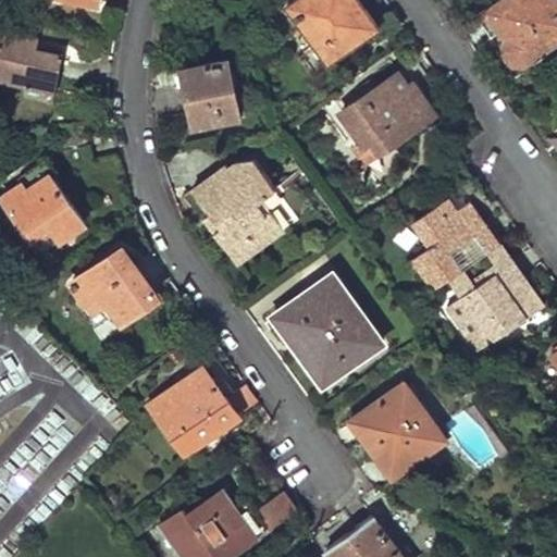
[(360,0),(292,0),(287,3),(329,60),(379,25),(360,0)]
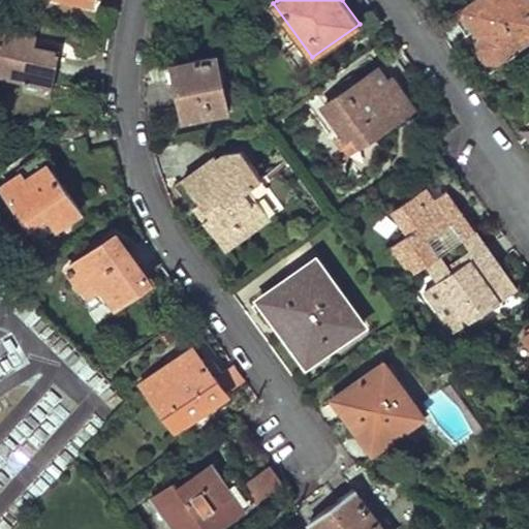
[(528,36),(528,0),(477,0),(463,11),(481,37),(479,42),(479,47),(481,54),(486,58),(491,60),(497,59),(528,36)]
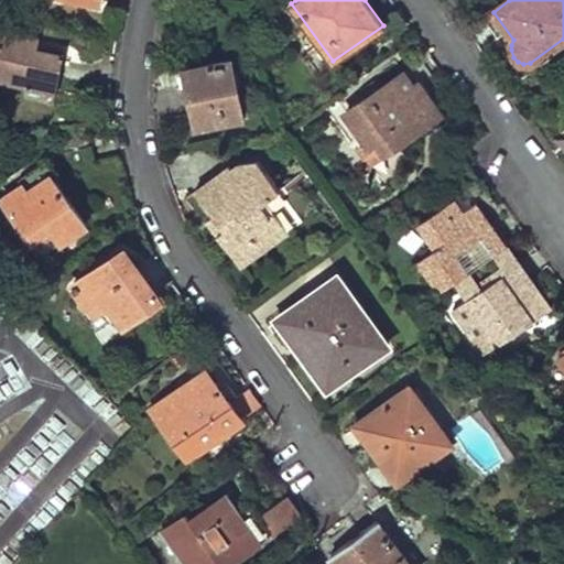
[(30,47),(31,38),(0,30),(0,79),(32,87),(33,77),(56,83),(60,69),(63,56),(30,47)]
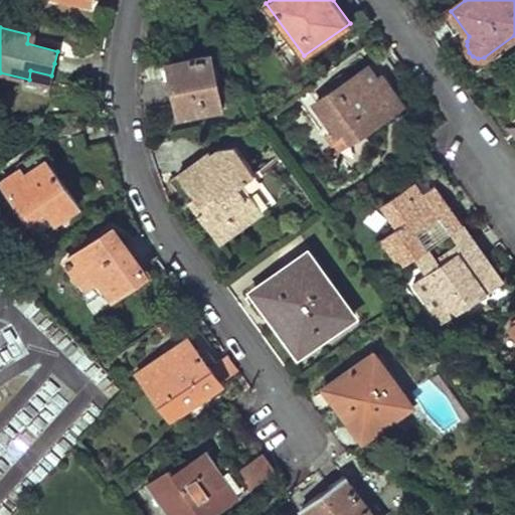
[(221,107),(211,54),(168,63),(172,80),(179,115),(221,107)]
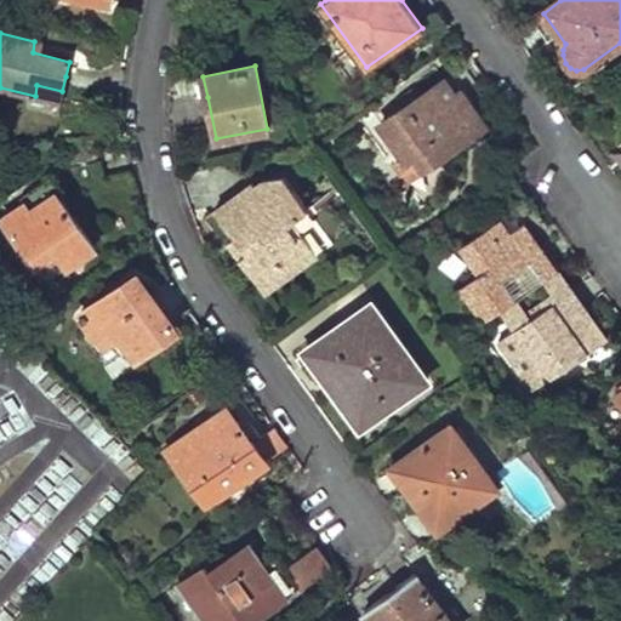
[(480,126),(445,80),(382,124),(408,161),(416,155),(425,167),(480,126)]
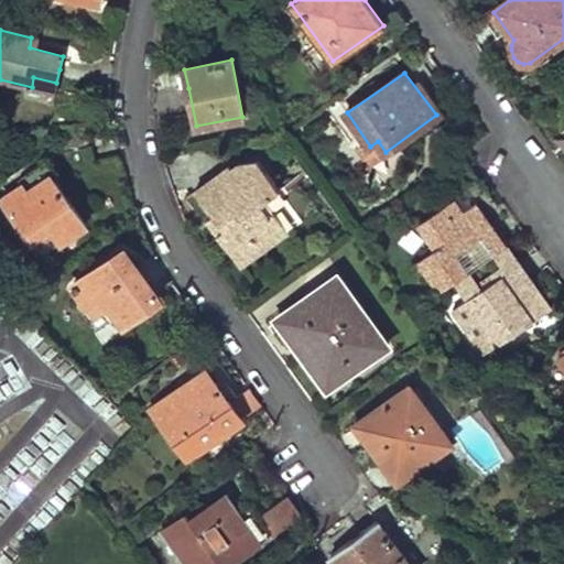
[(370,147),(365,151),(372,162),(386,152),(378,141),(370,147)]
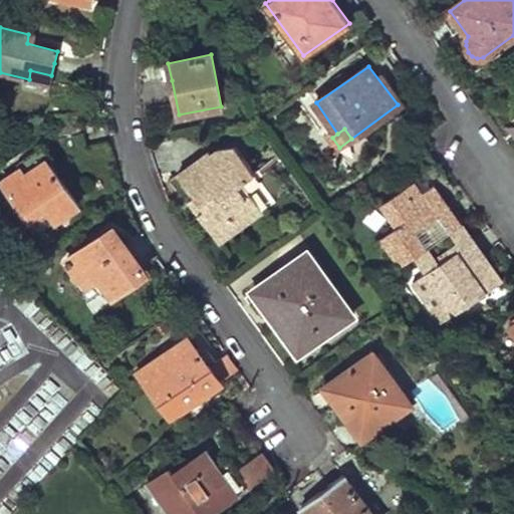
[(83,134),(54,139),(57,155),(86,150),(83,134)]
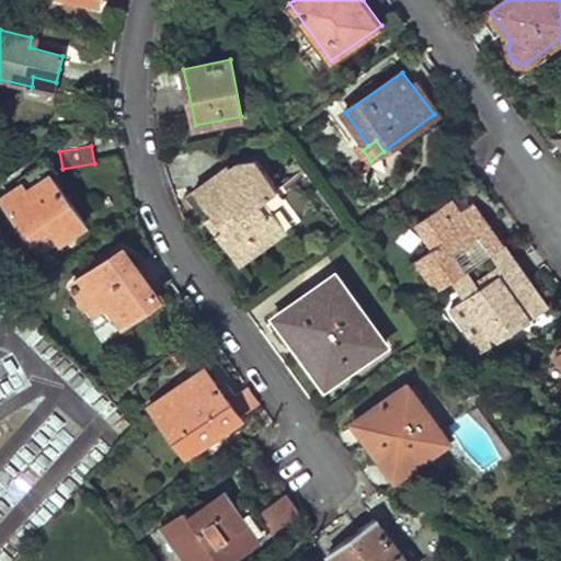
[(215,231),(238,263),(286,228),(273,210),(270,209),(267,212),(260,201),(278,187),(258,159),(238,162),(230,167),(228,163),(193,189),(212,214),(221,227),(215,231)]
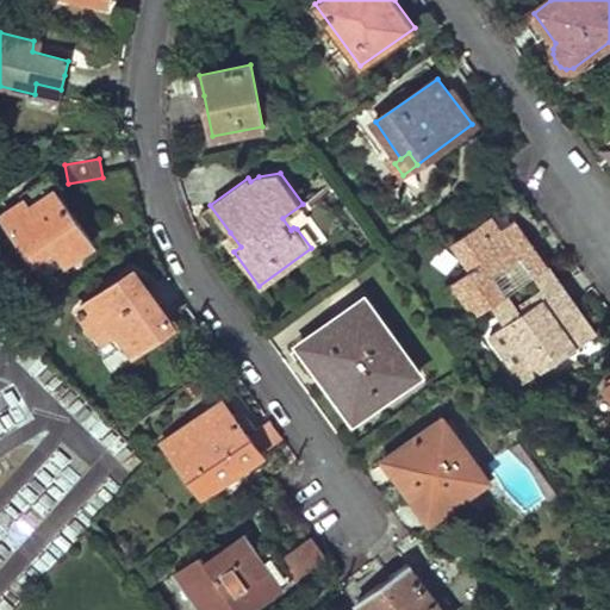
[(54,246),(64,261),(92,241),(70,211),(44,174),(5,200),(11,206),(1,213),(33,260),(54,246)]
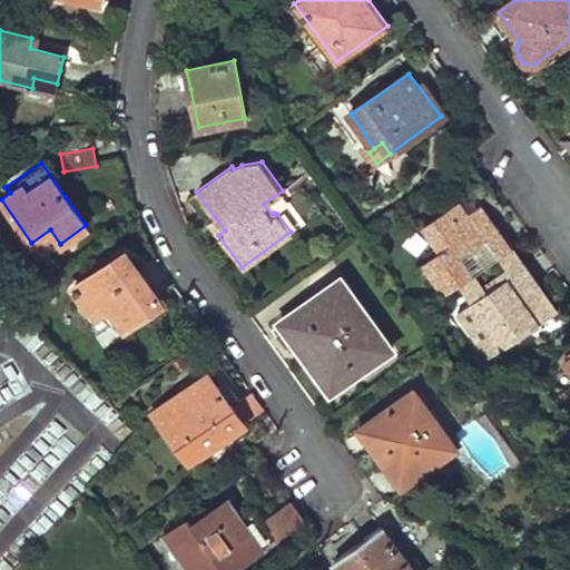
[(475,169),(463,178),(472,190),(484,183),(475,169)]
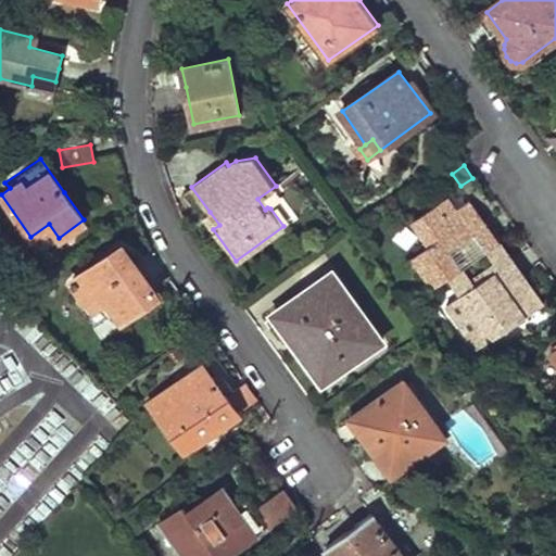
[(428,245),(411,257),(431,289),(446,278),(463,266),(485,250),(498,240),(469,199),(457,207),(449,194),(411,220),(428,245)]
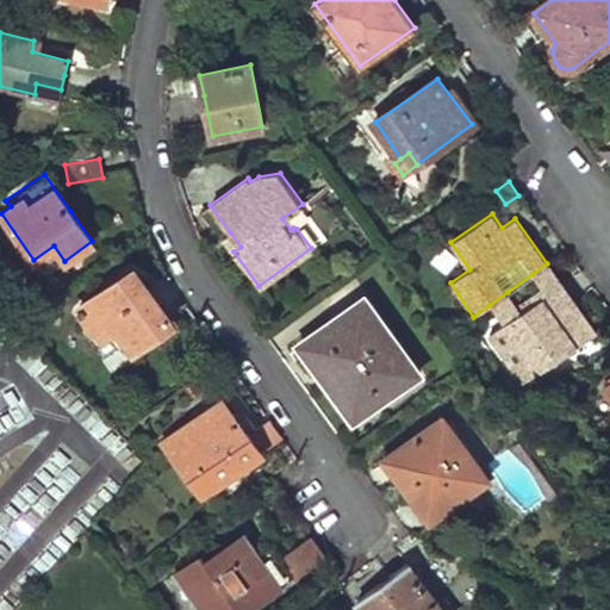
[(223,237),(234,251),(241,247),(230,232),(223,237)]
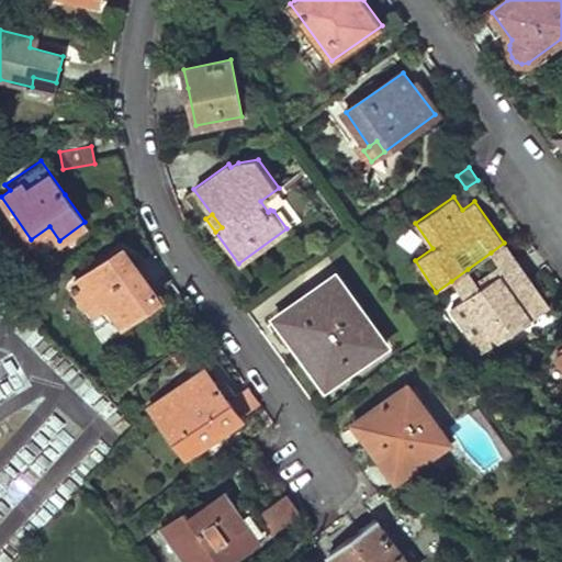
[(530,280),(504,243),(491,253),(504,271),(508,268),(521,287),(530,280)]
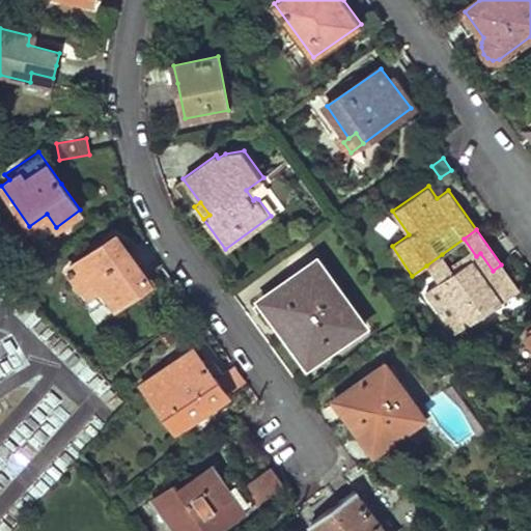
[(136,261),(118,235),(73,267),(82,283),(99,273),(118,303),(149,281),(136,261)]
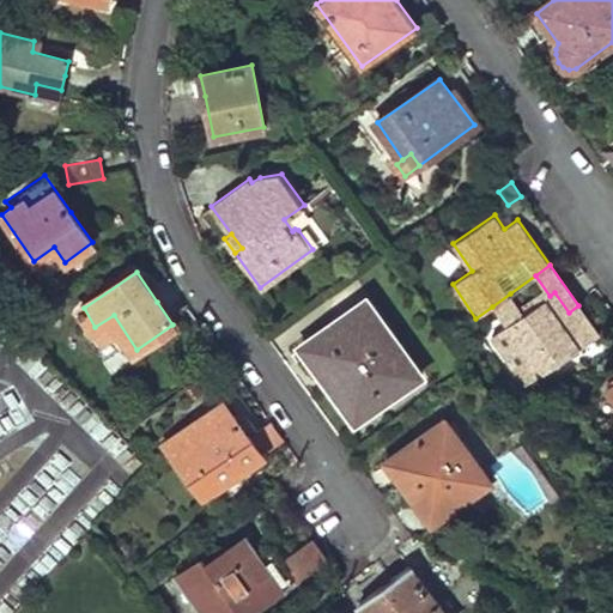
[(510,293),(492,307),(507,328),(492,338),(517,374),(536,359),(546,374),(581,349),(571,337),(590,322),(578,305),(569,313),(554,292),(550,296),(525,314),(510,293)]
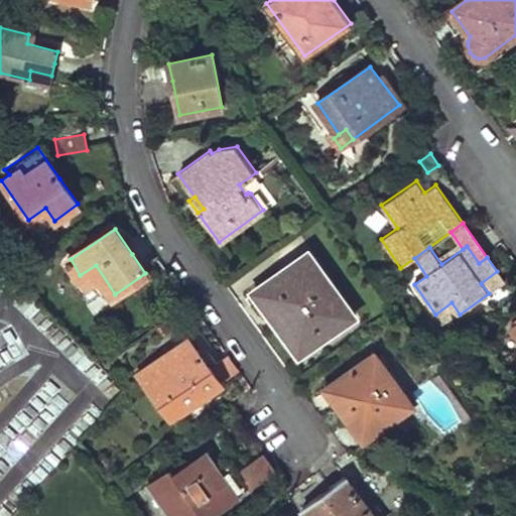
[(333,283),(309,254),(262,289),(283,319),(277,324),(297,354),(348,318),(327,287),(333,283)]
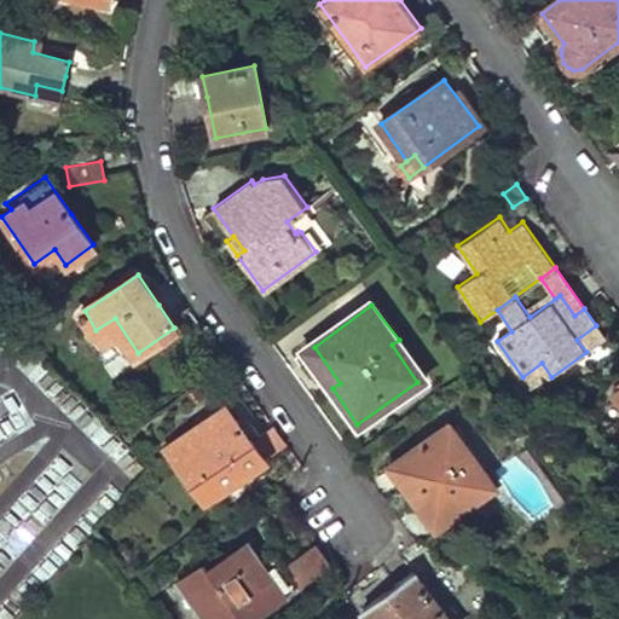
[(586,352),(606,339),(596,325),(577,340),(586,352)]
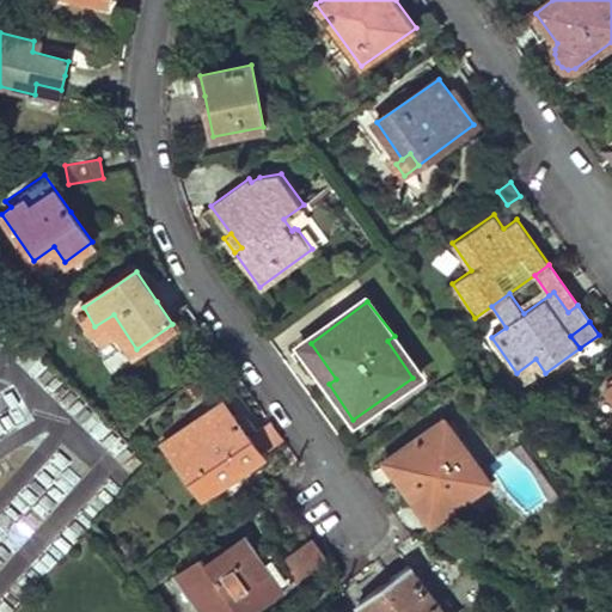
[(526,386),(545,373),(536,359),(516,373),(526,386)]
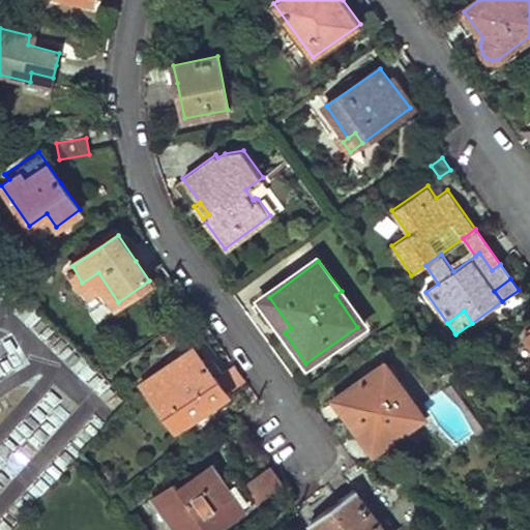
[(215,376),(194,347),(153,376),(186,422),(244,381),(232,362),(215,376)]
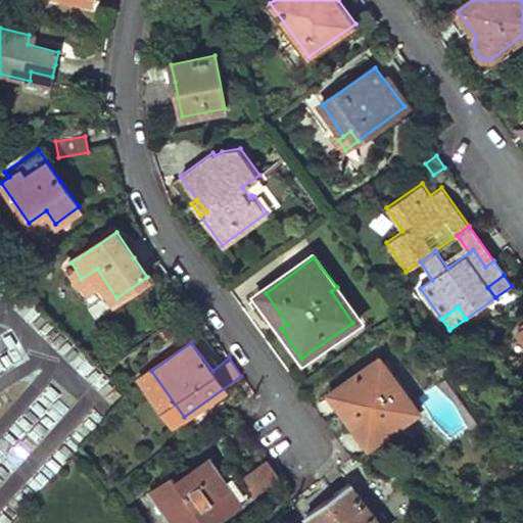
[(417,405),(380,358),(331,393),(344,412),(370,447),(396,428),(392,423),(417,405)]
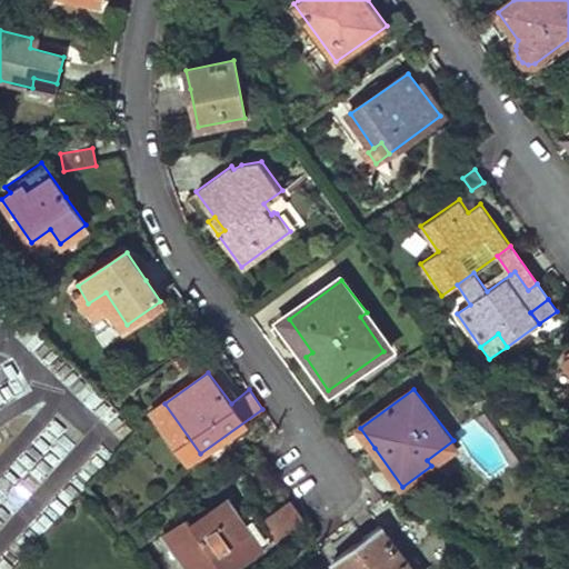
[(188,518),(165,535),(188,568),(229,568),(258,549),(235,517),(240,512),(228,496),(191,522),(188,518)]
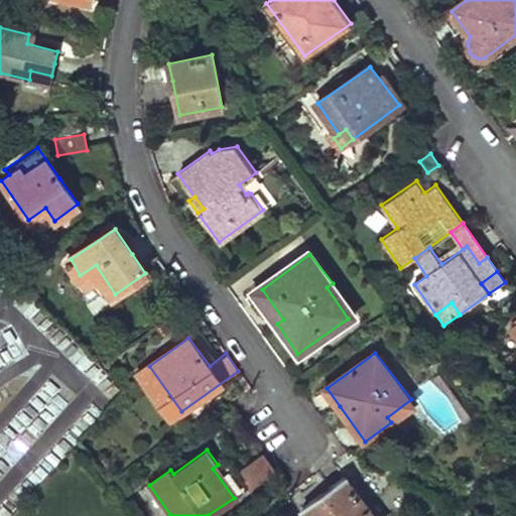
[(262,454),(237,475),(247,490),(273,471),(262,454)]
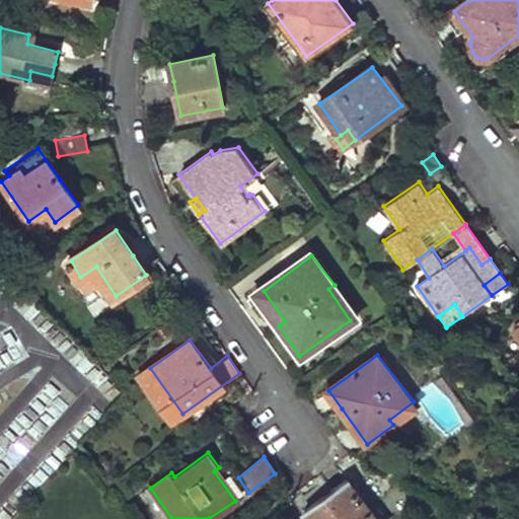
[(214,471),(235,501),(248,493),(238,477),(227,463),(219,467),(214,471)]
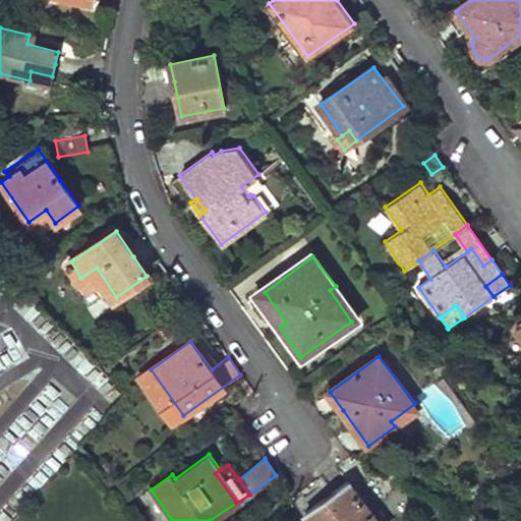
[(332,494),(304,513),(310,520),(379,520),(349,480),(332,494)]
